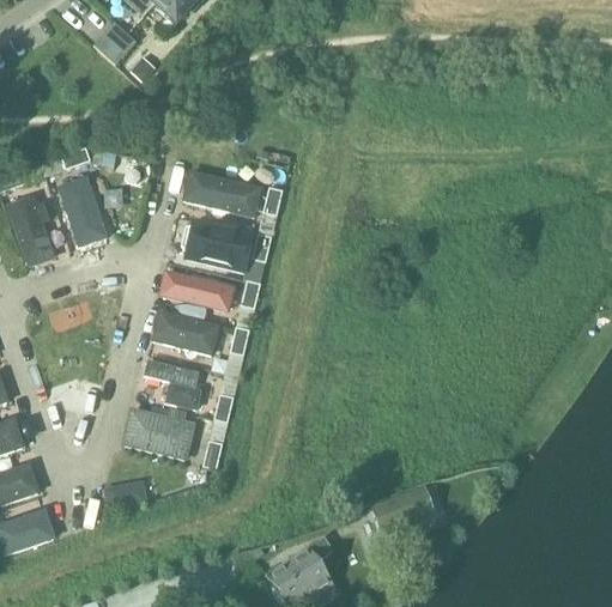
[(146,14),(156,2),(157,0),(131,0),(146,14)]
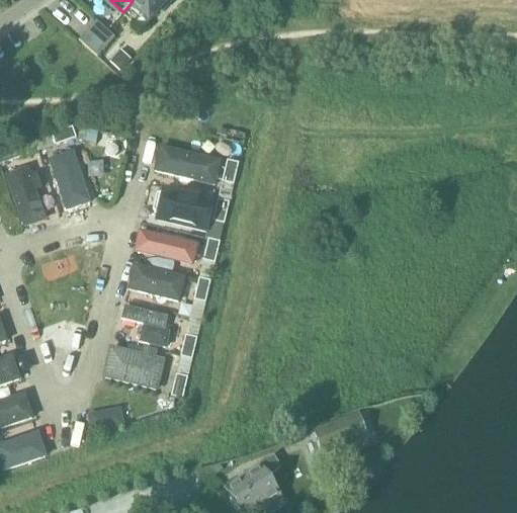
[(133,0),(132,2),(149,18),(166,0),(170,0),(133,0)]
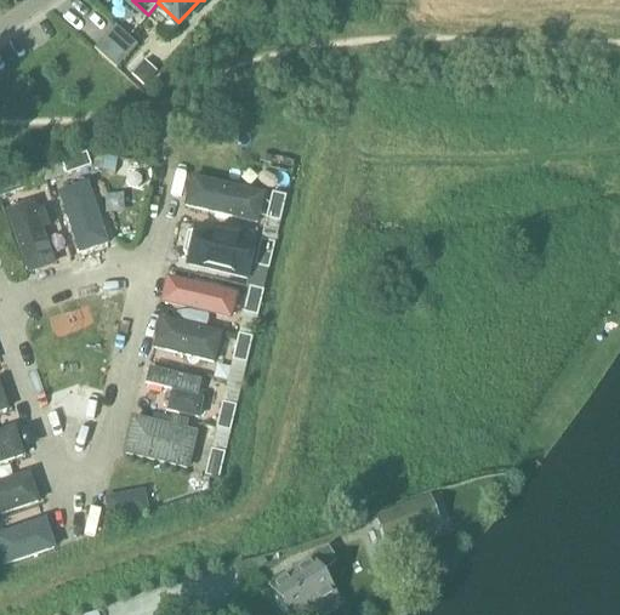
[(106,33),(129,53),(138,41),(117,22),(106,33)]
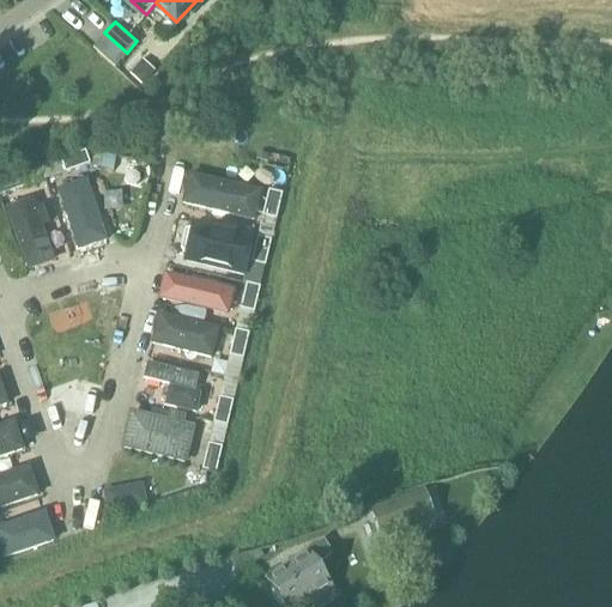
[(127,53),(104,32),(94,44),(116,64),(127,53)]
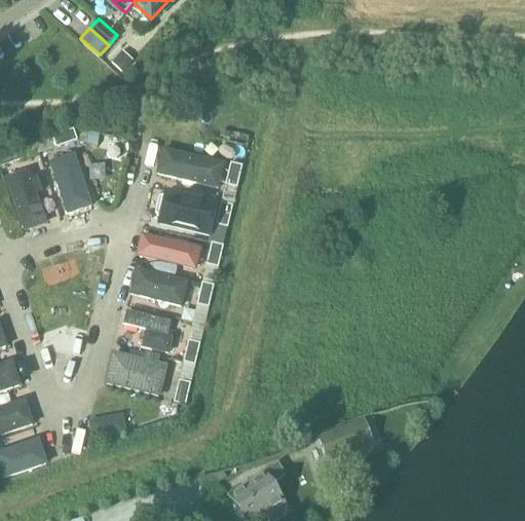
[(74,125),(52,133),(57,145),(78,137),(74,125)]
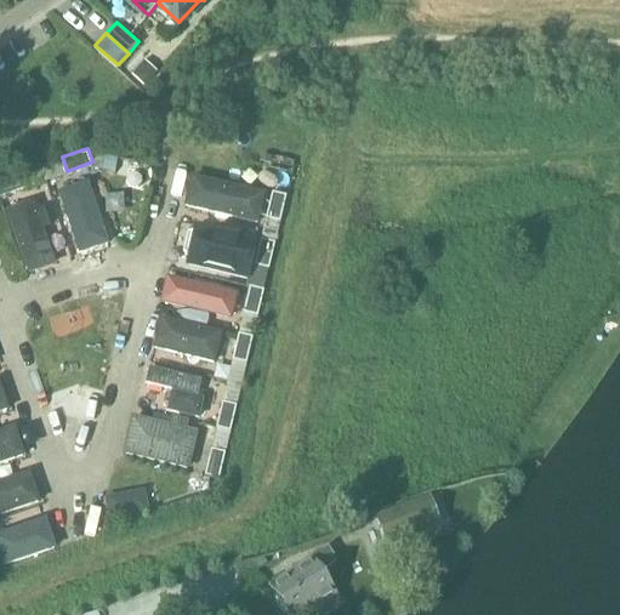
[(62,157),(41,164),(46,177),(67,171),(62,157)]
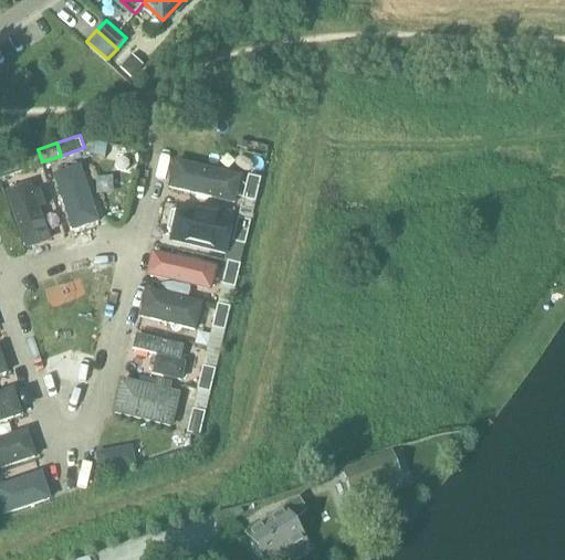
[(38,149),(20,156),(23,168),(42,161),(38,149)]
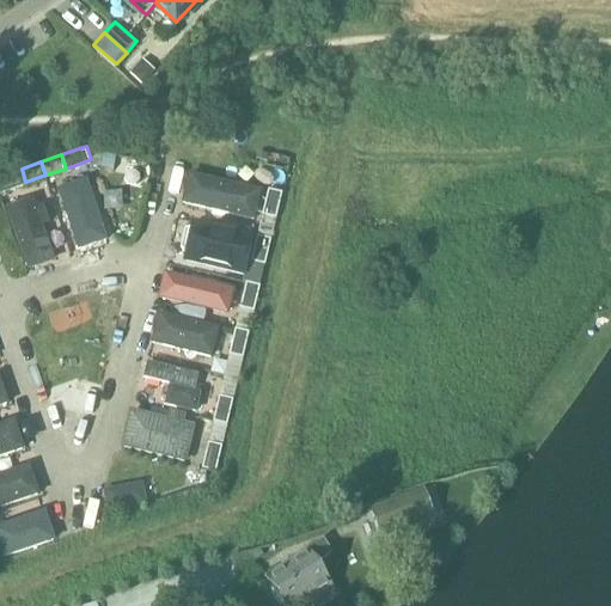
[(22,169),(0,175),(0,188),(0,190),(25,182),(22,169)]
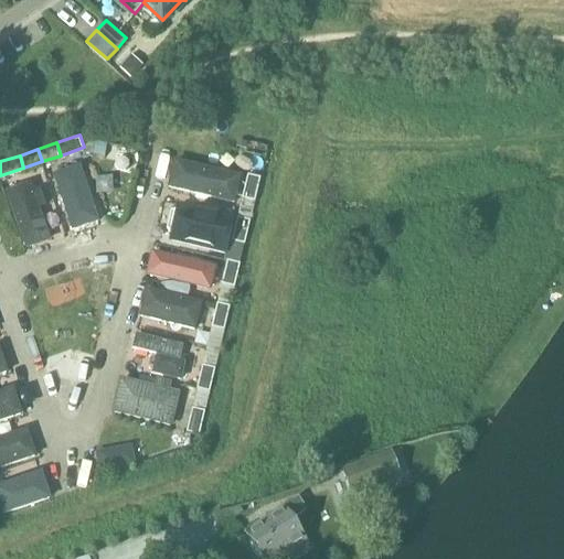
[(57,165),(80,230),(106,222),(84,158),(76,159),(57,165)]
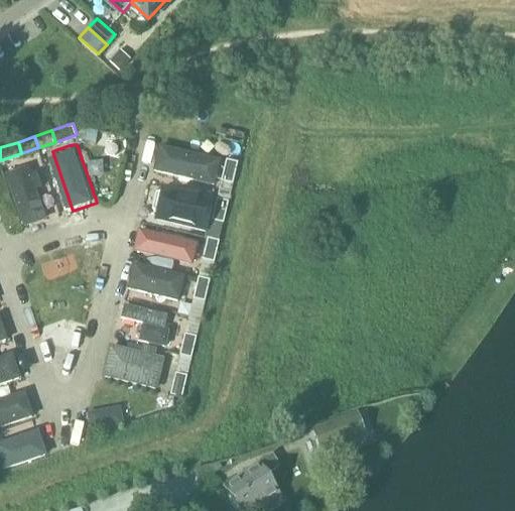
[(215,186),(219,169),(221,157),(161,147),(155,175),(204,183),(215,186)]
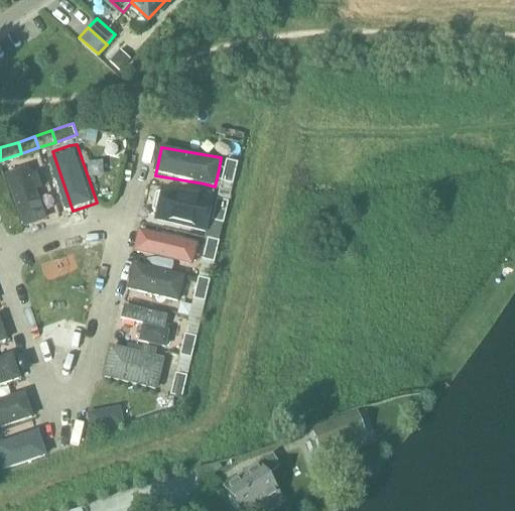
[(7,164),(25,226),(49,218),(33,156),(17,161),(7,164)]
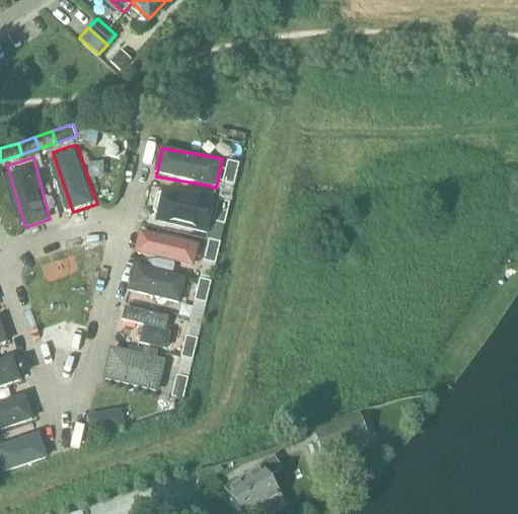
[(223,179),(234,182),(239,160),(228,157),(223,179)]
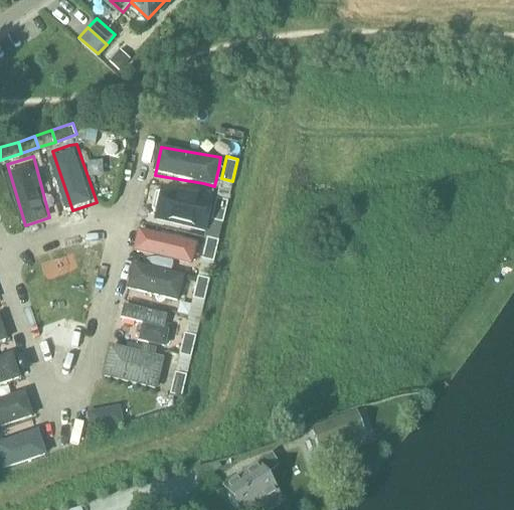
[(204,232),(208,219),(213,197),(212,199),(160,188),(152,222),(204,232)]
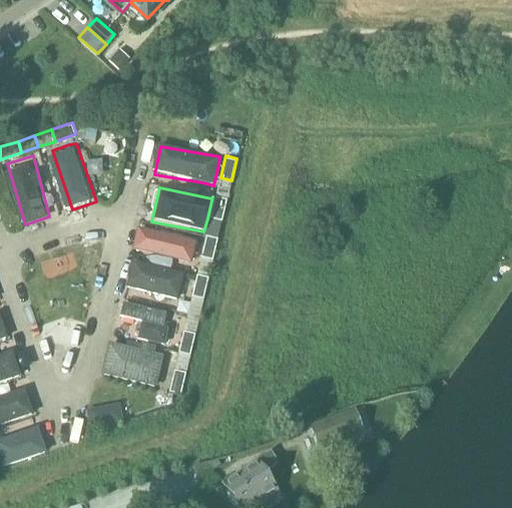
[(210,216),(222,219),(227,197),(216,194),(210,216)]
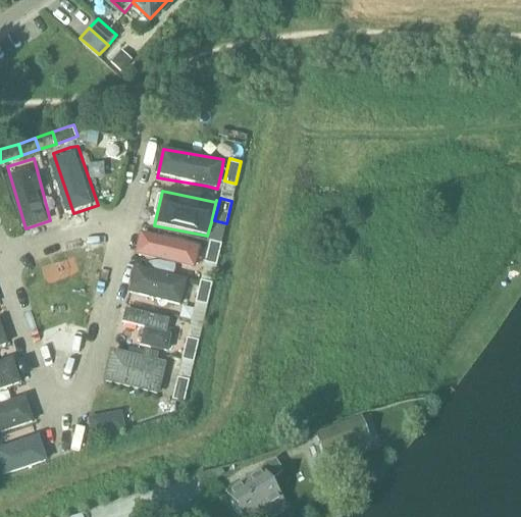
[(138,253),(197,266),(202,243),(191,240),(142,229),(138,253)]
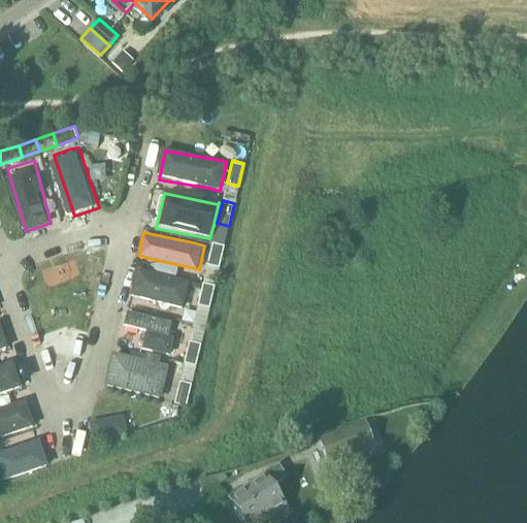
[(207,263),(220,265),(225,243),(212,240),(207,263)]
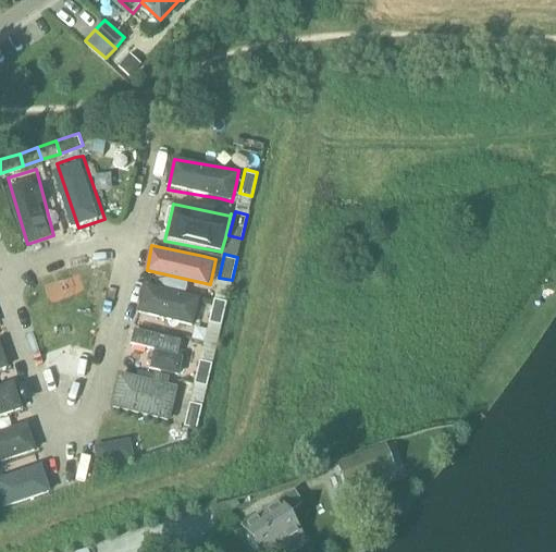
[(145,286),(139,314),(195,324),(201,299),(145,286)]
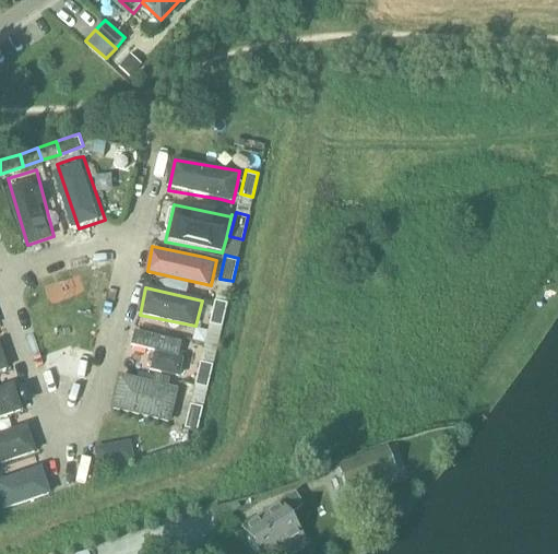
[(210,320),(223,323),(228,301),(215,297),(210,320)]
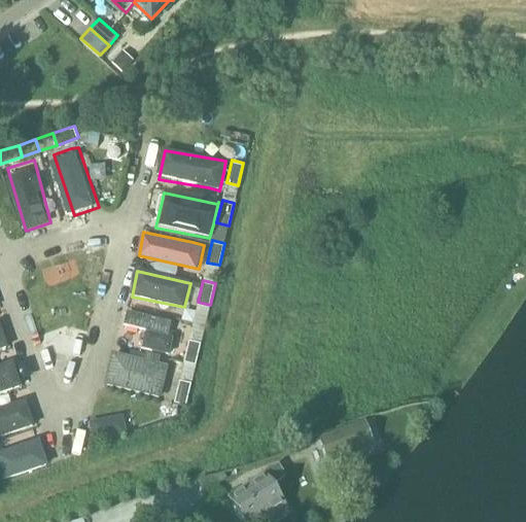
[(0,344),(9,342),(2,319),(0,319),(0,344)]
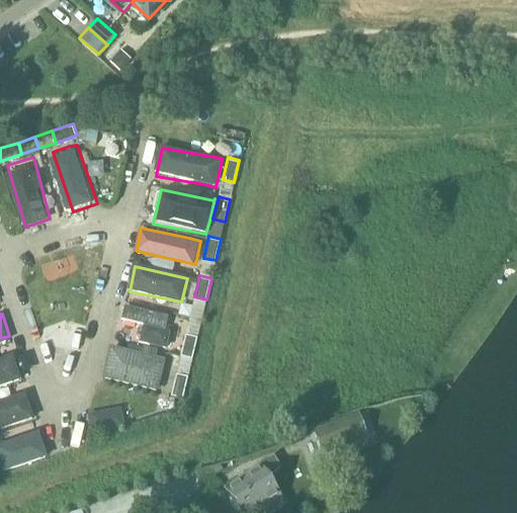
[(122,318),(118,337),(156,346),(161,326),(122,318)]
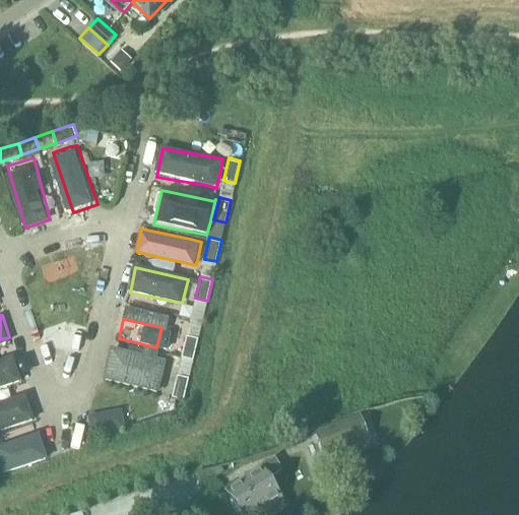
[(193,359),(198,336),(187,333),(182,356),(193,359)]
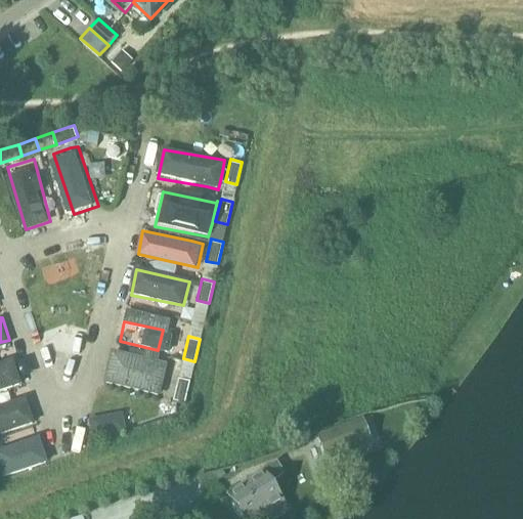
[(114,350),(106,386),(163,400),(168,379),(172,361),(114,350)]
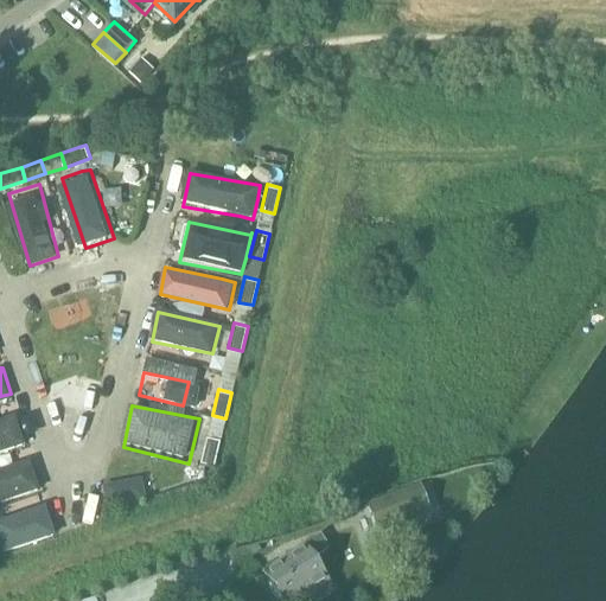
[(0,421),(0,447),(27,439),(20,415),(0,421)]
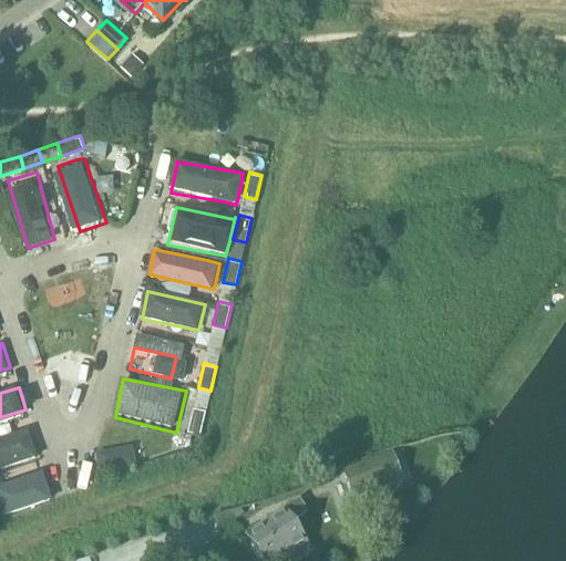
[(198,387),(194,406),(206,409),(211,391),(198,387)]
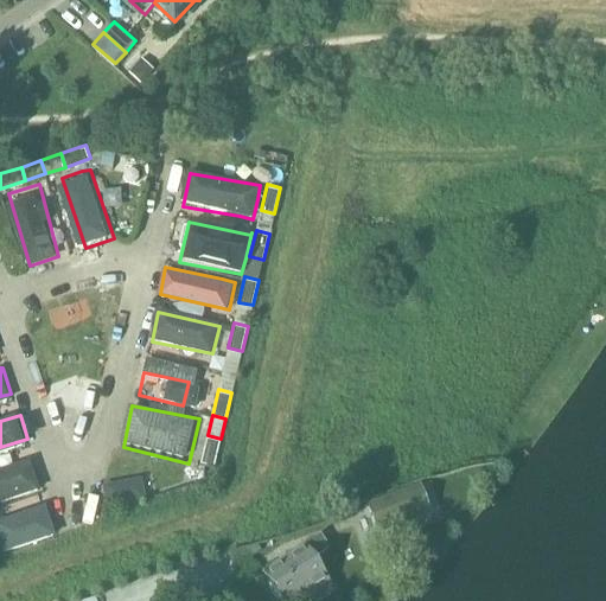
[(215,464),(221,439),(208,435),(202,461),(215,464)]
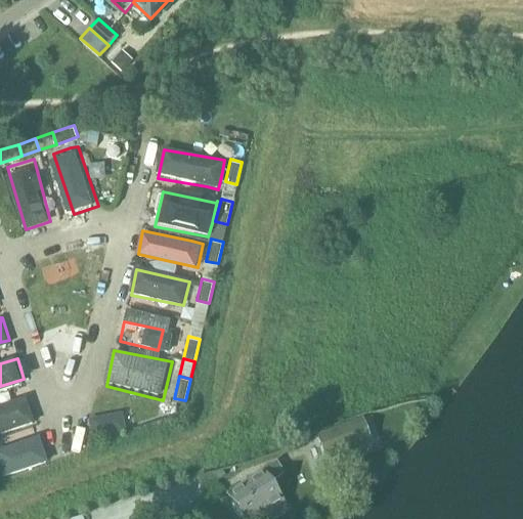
[(0,431),(36,419),(28,398),(0,406),(0,431)]
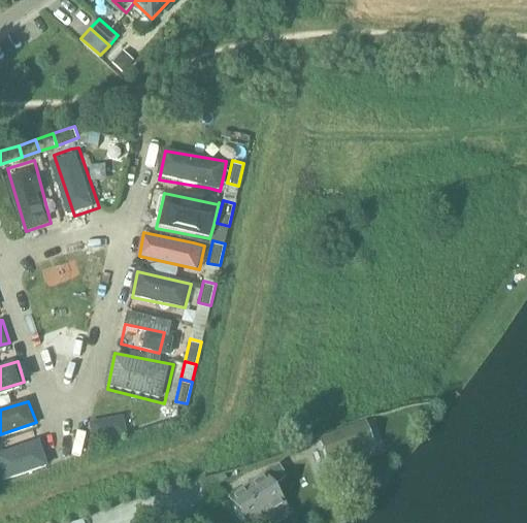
[(329,461),(375,444),(366,418),(319,435),(329,461)]
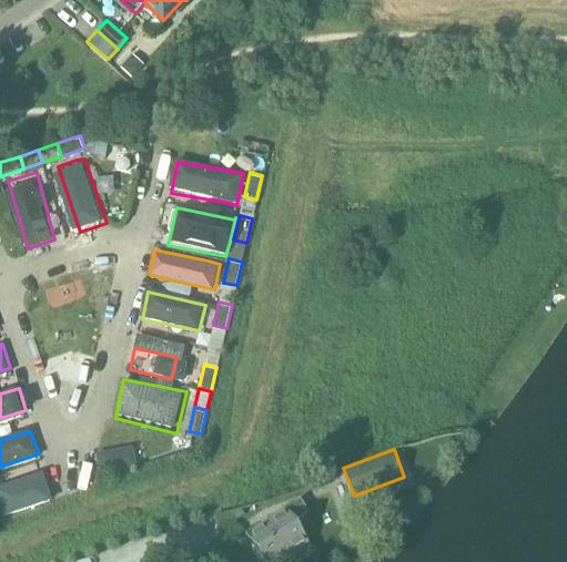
[(0,487),(0,503),(1,508),(6,518),(58,500),(48,473),(8,484),(0,487)]
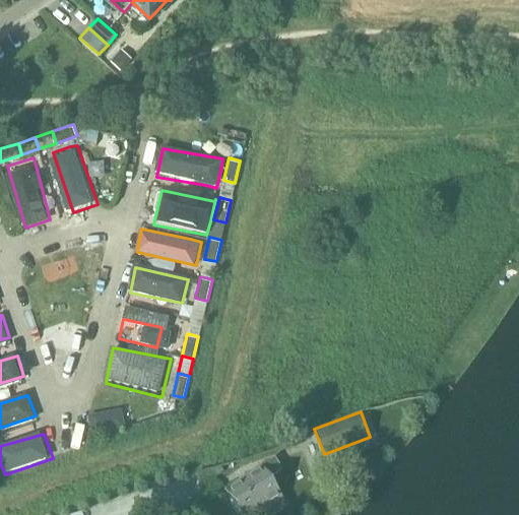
[(245,514),(252,514),(281,496),(261,465),(228,488),(232,494),(231,499),(239,511),(244,512),(245,514)]
